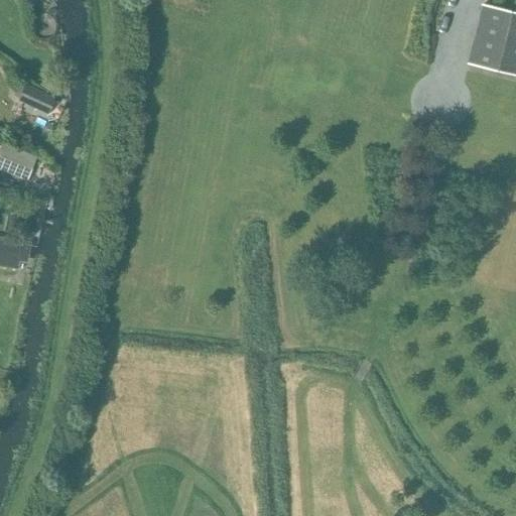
[(515,75),(515,12),(482,5),(468,63),(515,75)]
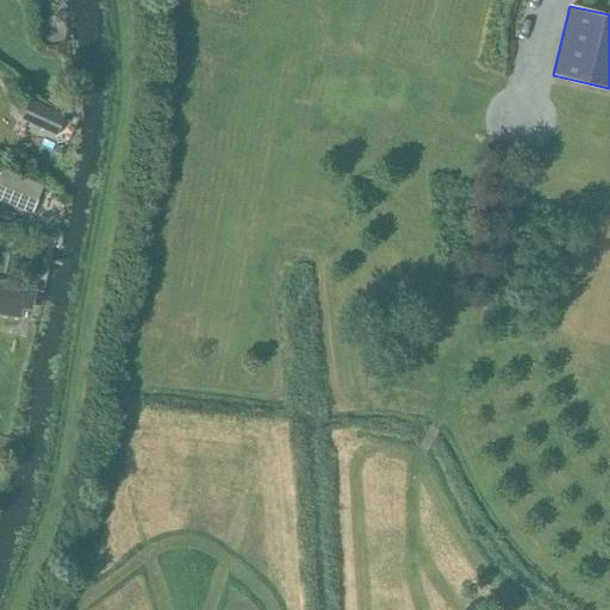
[(31,100),(22,119),(56,135),(58,131),(66,116),(43,105),(31,100)]
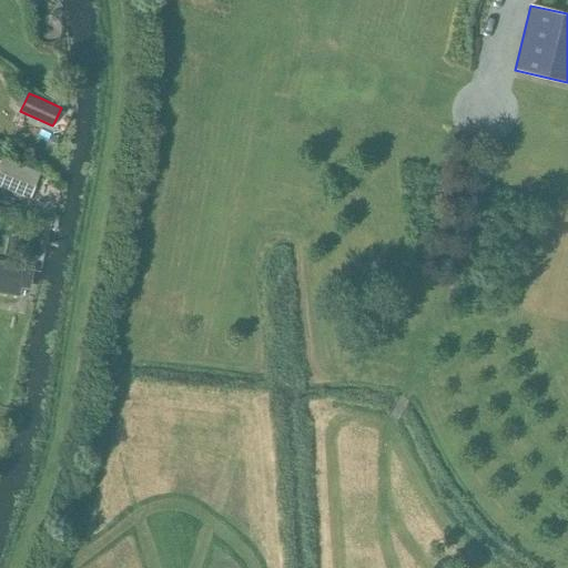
[(0,188),(29,200),(40,173),(2,158),(0,162),(0,188)]
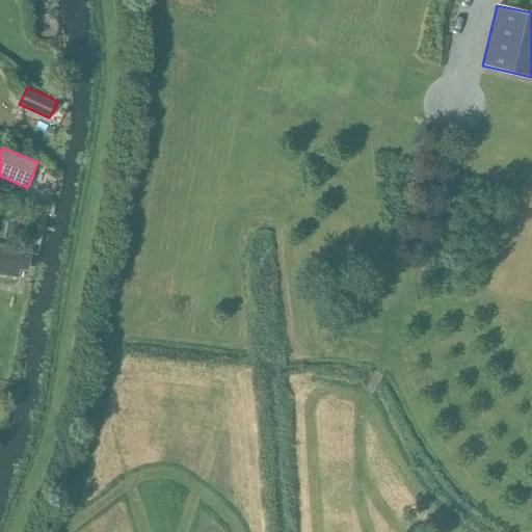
[(0,272),(20,275),(21,270),(28,271),(32,250),(23,249),(0,244),(0,272)]
